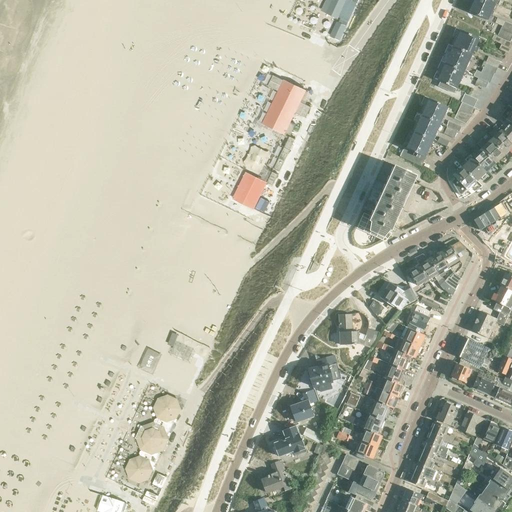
[(333,0),(326,14),(348,25),(361,0),(333,0)]
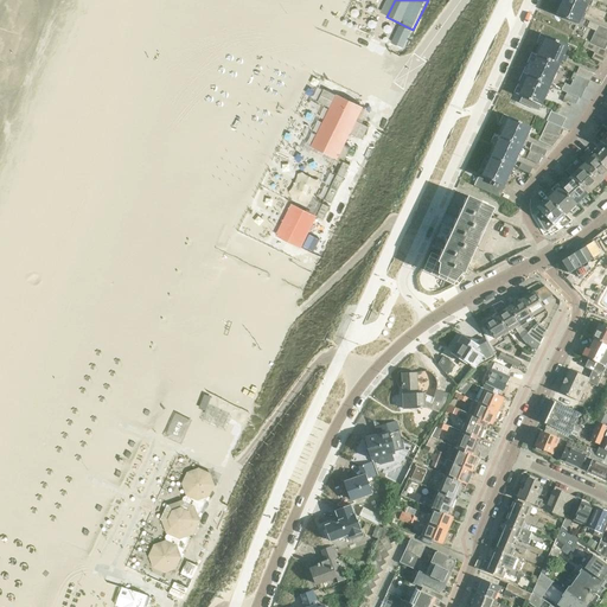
[(583,12),(587,4),(579,0),(562,0),(557,14),(579,24),(581,17),(582,18),(585,12),(583,12)]
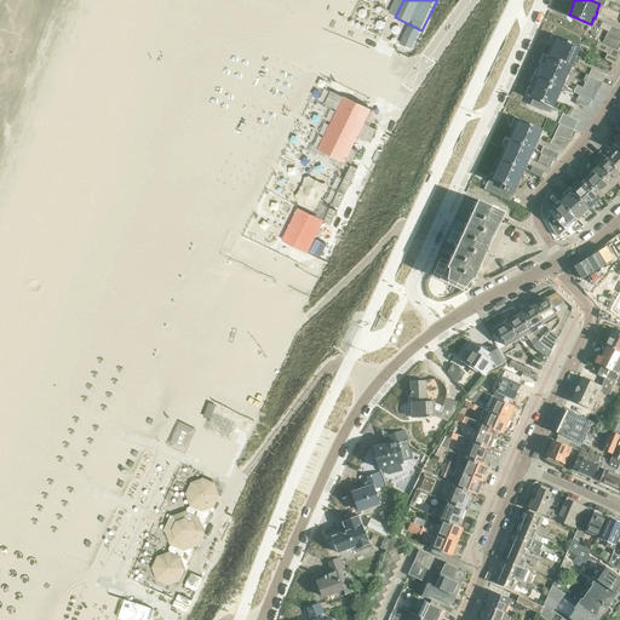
[(619,29),(610,26),(602,44),(610,47),(618,51),(619,45),(619,29)]
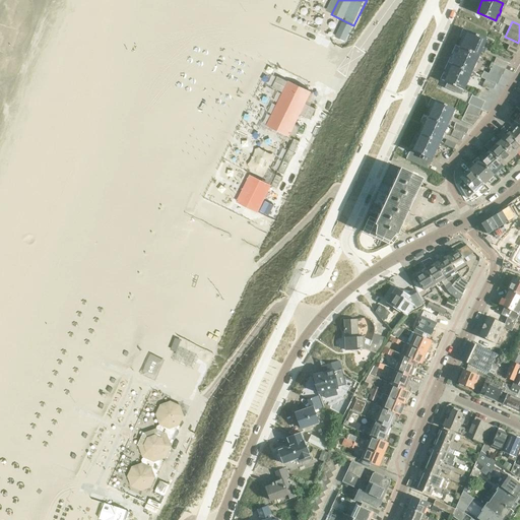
[(461,48),(479,56),(481,51),(482,51),(484,47),(483,46),(486,39),(468,30),(461,48)]
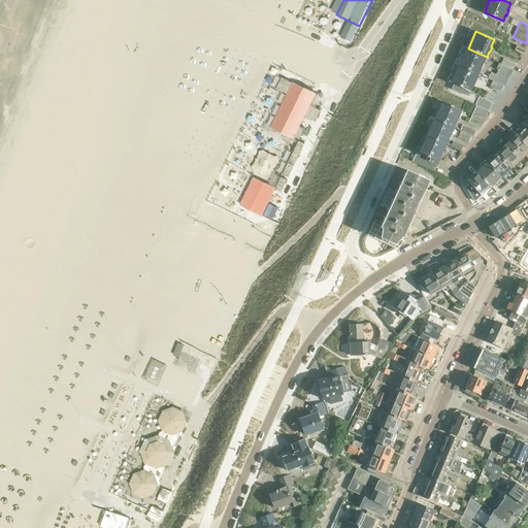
[(520,40),(513,37),(509,36),(507,40),(518,45),(516,51),(525,55),(527,48),(527,43),(526,43),(520,40)]
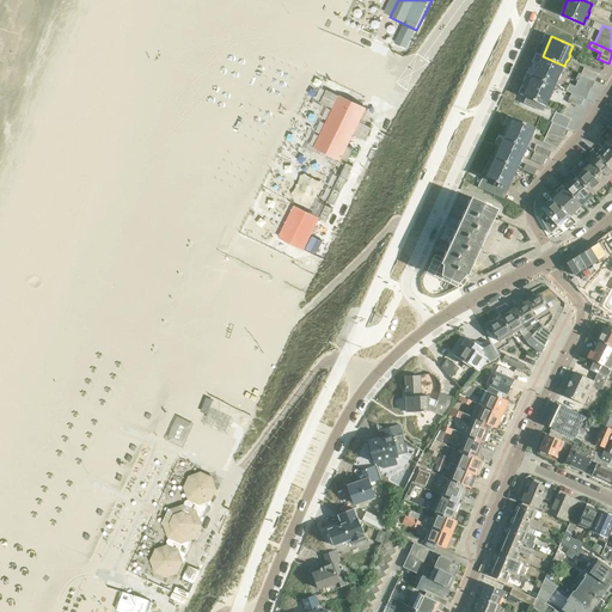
[(560,74),(564,66),(543,56),(533,75),(555,85),(557,80),(558,80),(561,74),(560,74)]
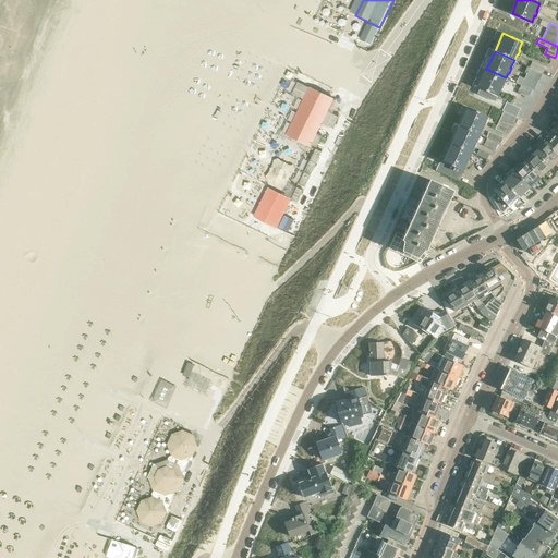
[(532,61),(530,68),(542,73),(544,67),(532,61)]
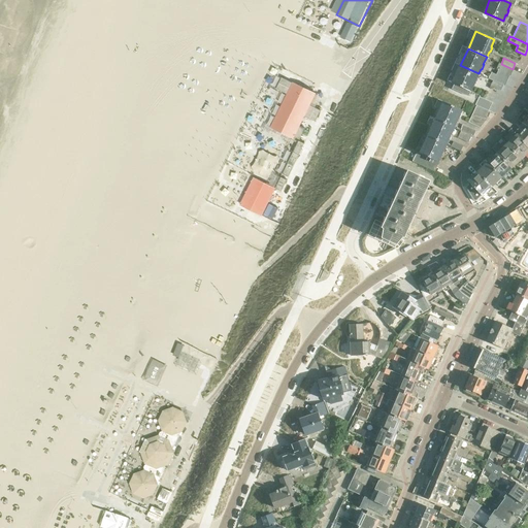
[(513,69),(501,64),(498,71),(509,75),(513,69)]
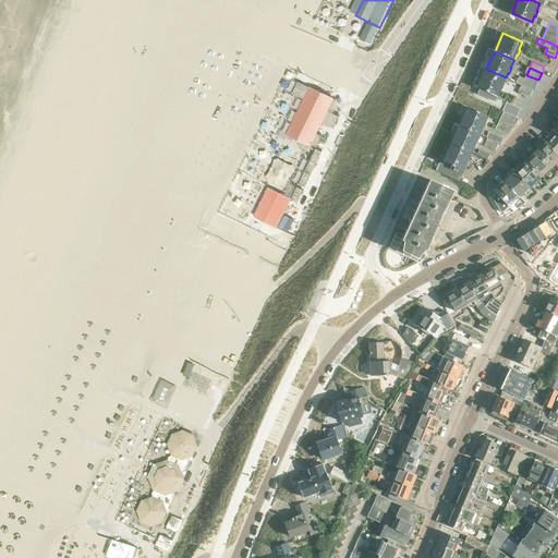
[(502,86),(506,77),(486,69),(477,87),(497,97),(500,91),(504,86),(502,86)]
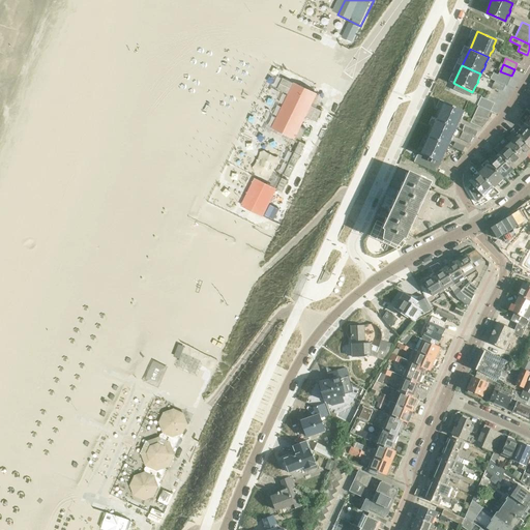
[(495,81),(505,85),(507,80),(497,76),(495,81)]
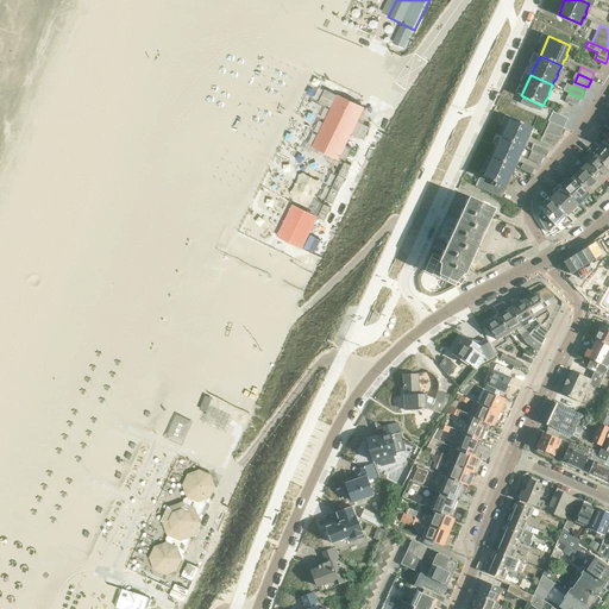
[(577,105),(581,98),(569,93),(566,99),(577,105)]
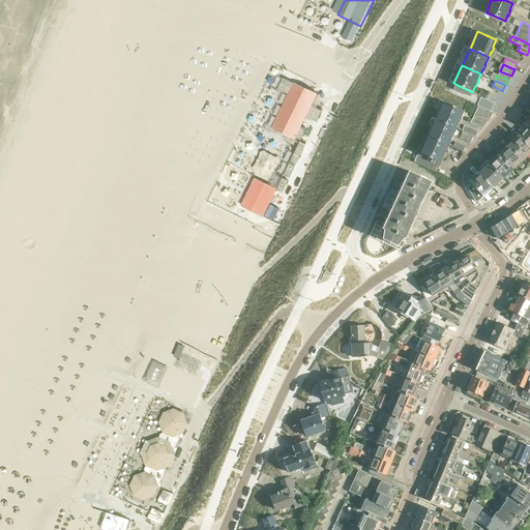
[(467,95),(469,91),(455,85),(454,89),(467,95)]
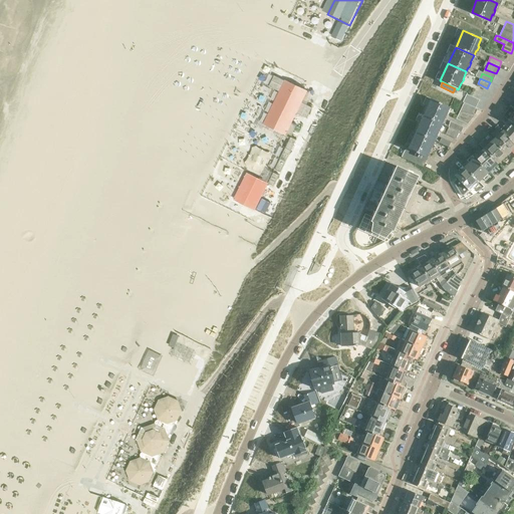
[(314,102),(282,87),(277,97),(287,102),(273,132),(263,127),(257,141),(289,156),(314,102)]
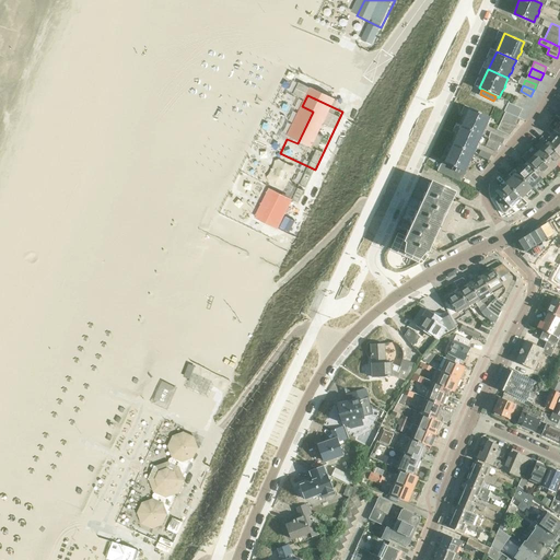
[(505,112),(518,117),(522,108),(509,103),(504,112),(505,112)]
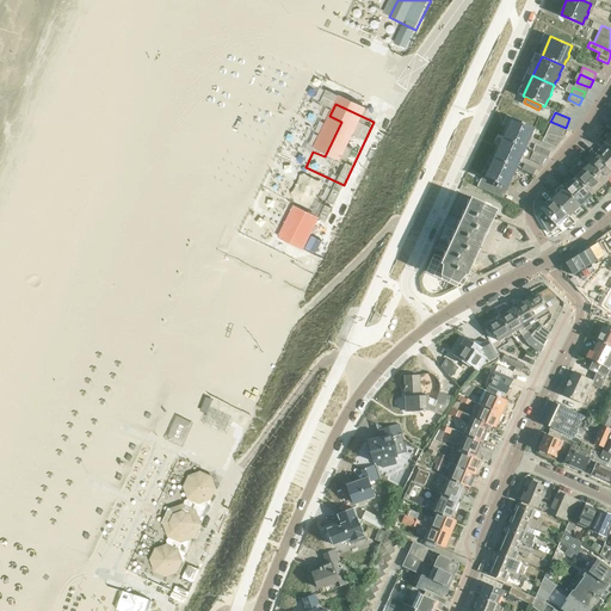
[(504,137),(525,148),(528,141),(529,142),(531,136),(535,128),(513,118),(504,137)]
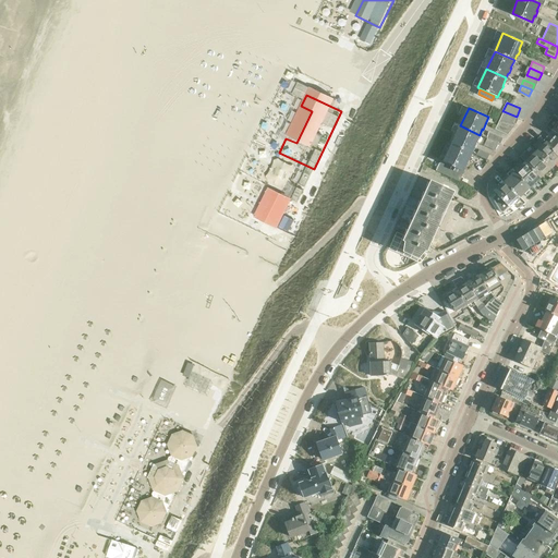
[(517,118),(517,117),(504,111),(500,117),(516,123),(518,118),(517,118)]
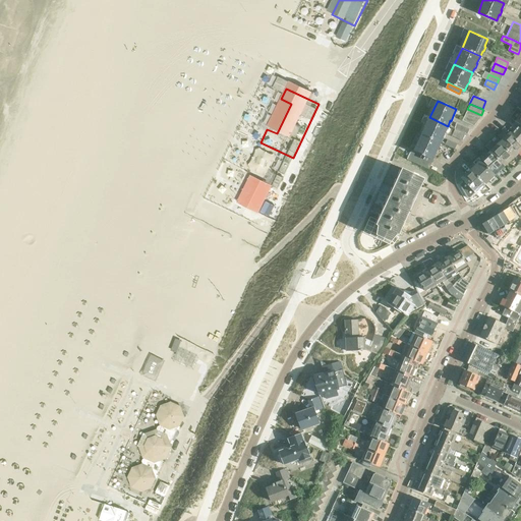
[(520,109),(517,107),(510,118),(515,122),(512,126),(520,133),(520,109)]
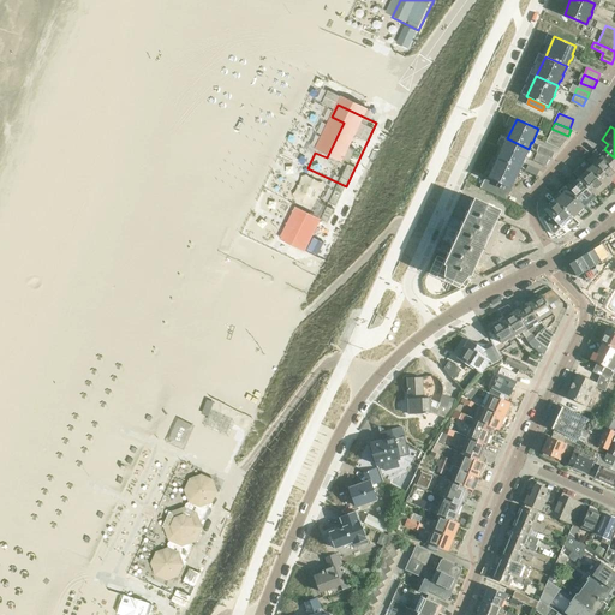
[(568,136),(551,129),(545,142),(559,148),(568,136)]
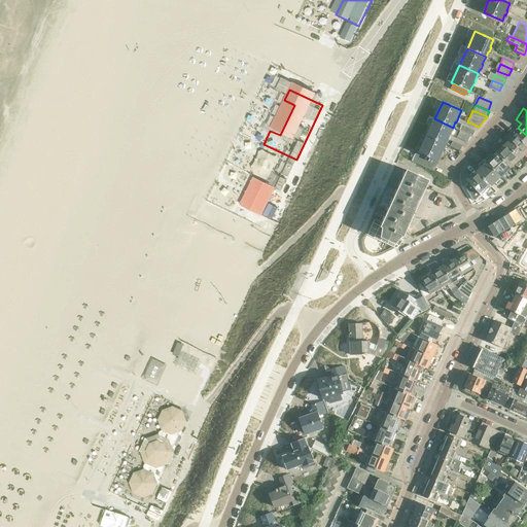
[(450,135),(453,128),(434,118),(426,136),(446,144),(448,139),(449,139),(451,135),(450,135)]
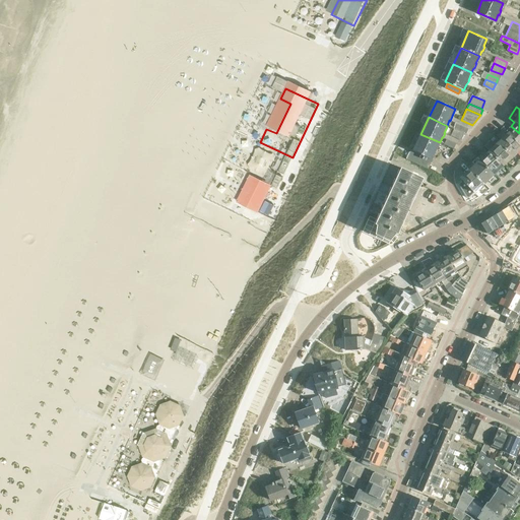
[(453,128),(454,129),(464,133),(465,134),(468,128),(455,123),(453,128)]
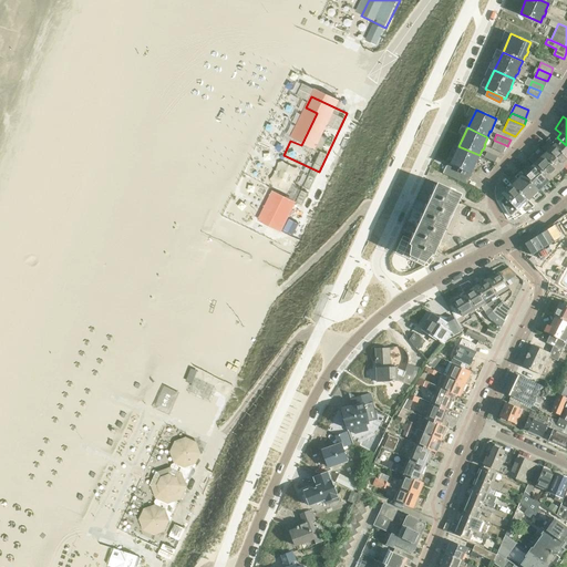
[(545,155),(559,171),(566,163),(566,156),(566,145),(557,137),(552,143),(555,145),(545,155)]
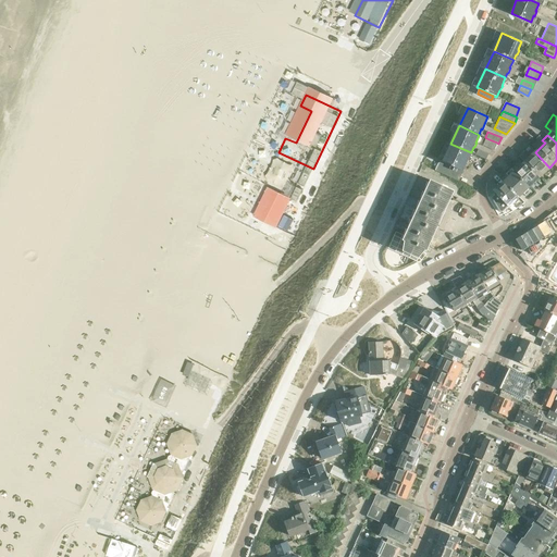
[(497,143),(486,138),(483,145),(494,150),(497,143)]
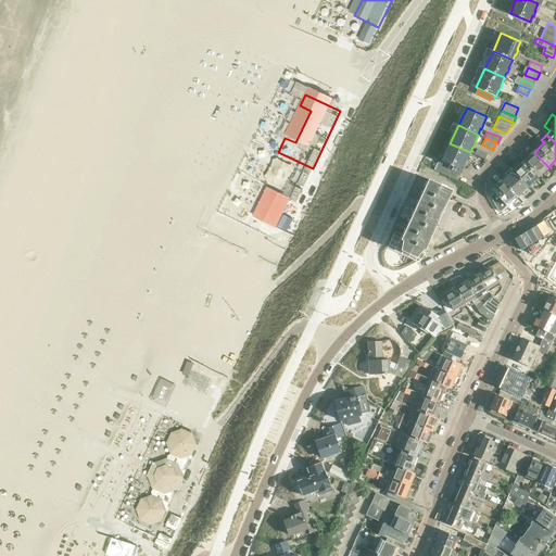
[(466,160),(470,152),(450,143),(442,161),(439,161),(434,171),(457,180),(462,171),(464,164),(465,165),(467,160),(466,160)]
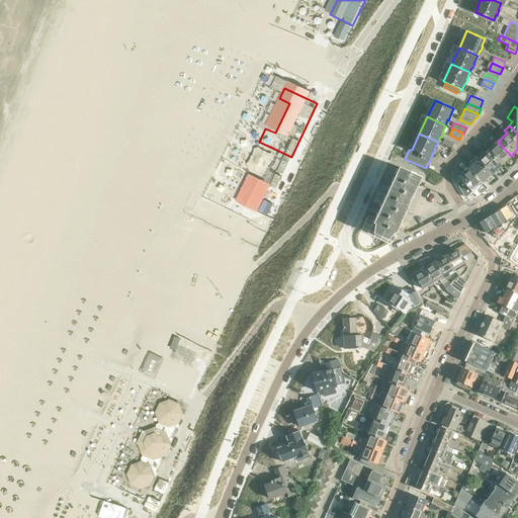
[(452,148),(454,144),(445,139),(442,144),(452,148)]
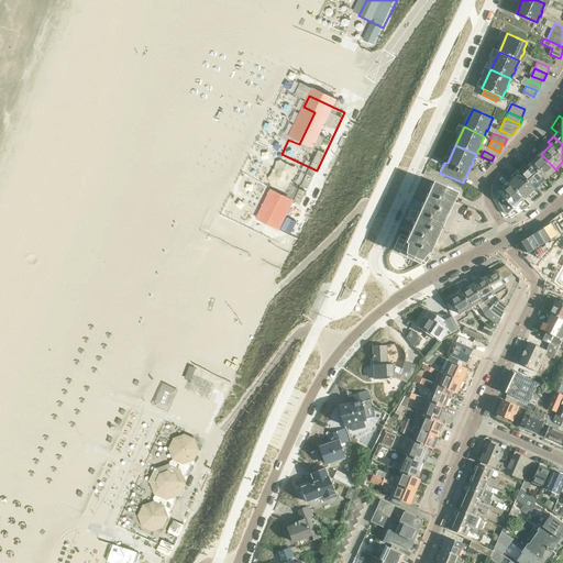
[(555,169),(541,154),(530,164),(545,179),(555,169)]
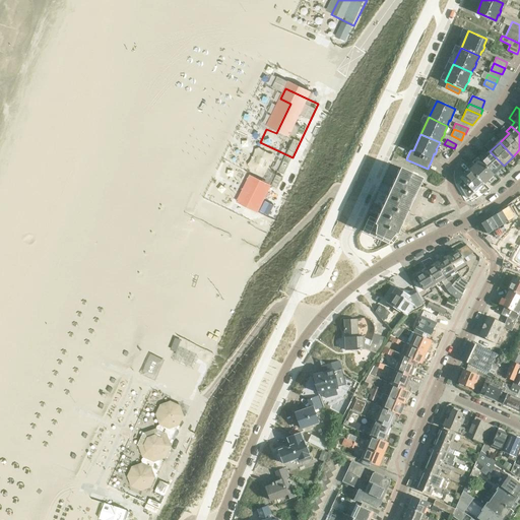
[(494,175),(504,166),(490,151),(480,160),(494,175)]
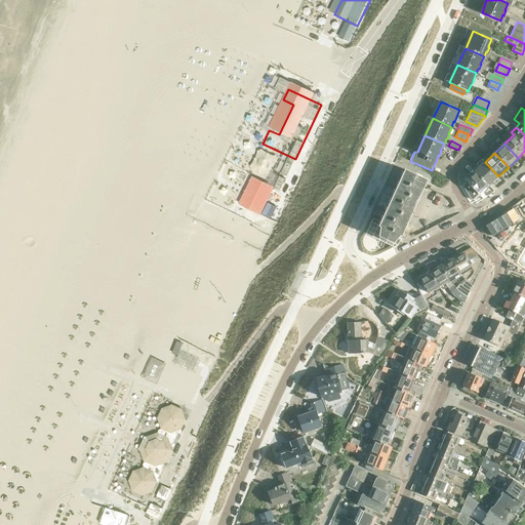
[(475,170),(489,186),(498,176),(485,162),(475,170)]
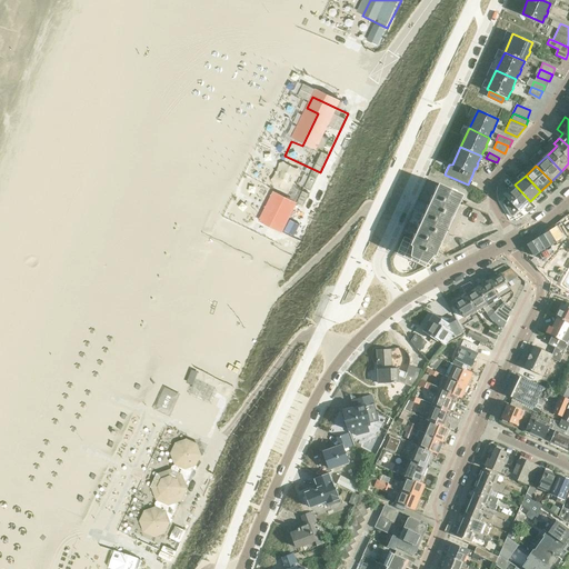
[(427,263),(433,256),(436,257),(463,196),(440,185),(412,246),(415,247),(412,257),(427,263)]
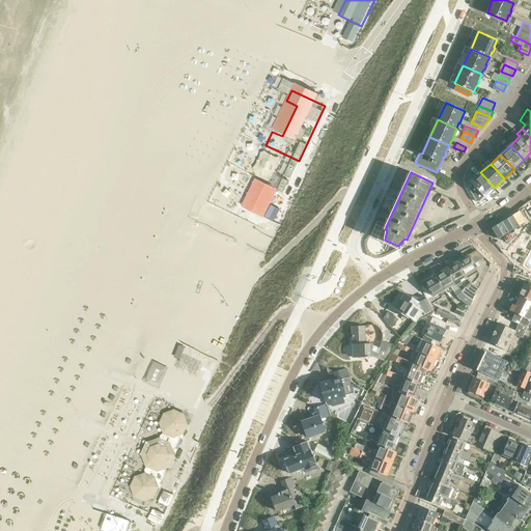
[(485,197),(495,188),(480,172),(475,178),(471,174),(464,174),(464,175),(464,177),(464,178),(464,179),(464,182),(464,183),(464,185),(465,187),(467,187),(476,202),(479,202),(485,197)]
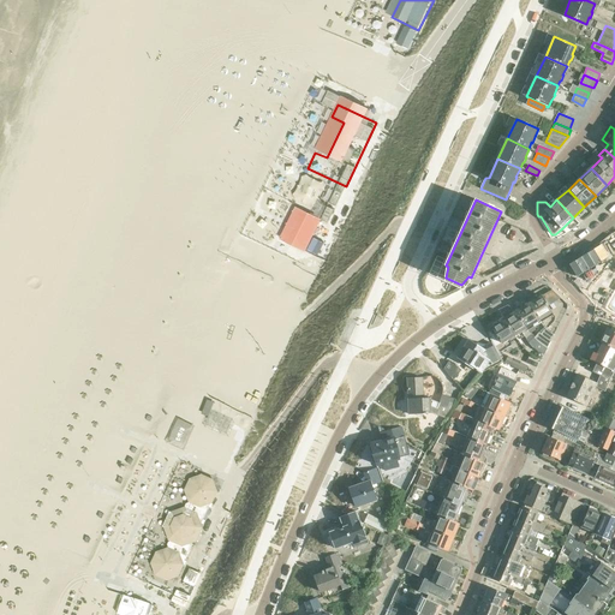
[(284,246),(296,213),(273,206),(261,239),(284,246)]
